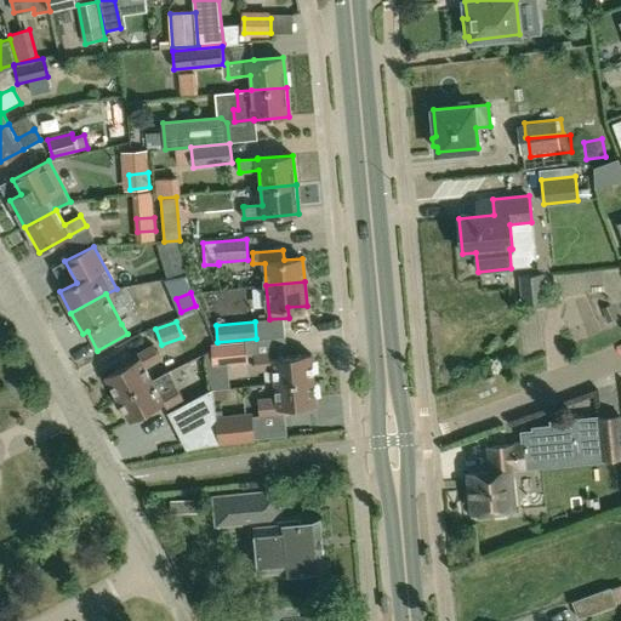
[(249,363),(246,341),(212,345),(212,347),(205,352),(208,366),(249,363)]
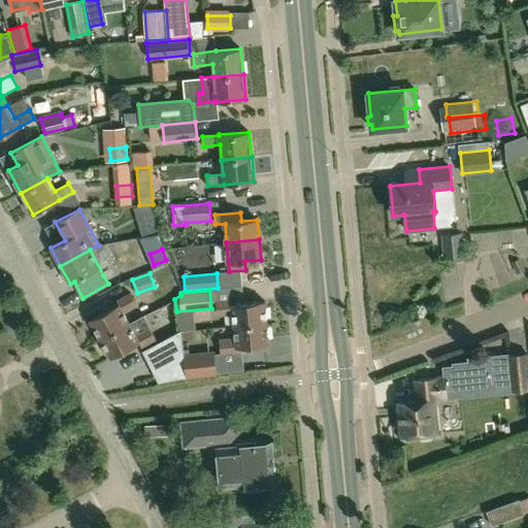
[(119,304),(90,320),(100,339),(129,324),(123,311),(136,304),(130,293),(117,300),(119,304)]
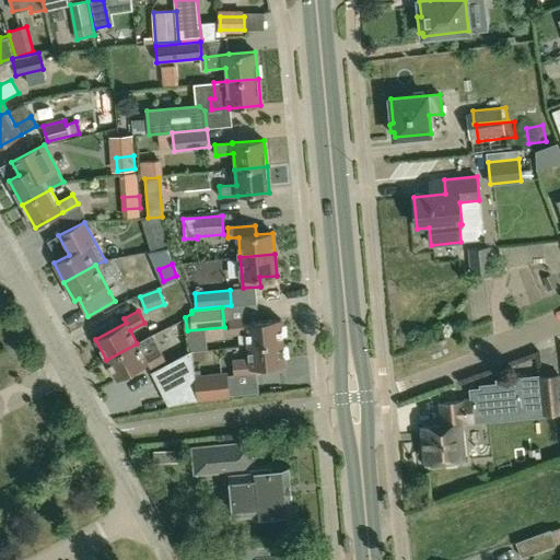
[(246,331),(248,346),(283,342),(281,319),(246,323),(245,318),(229,319),(230,334),(246,331)]
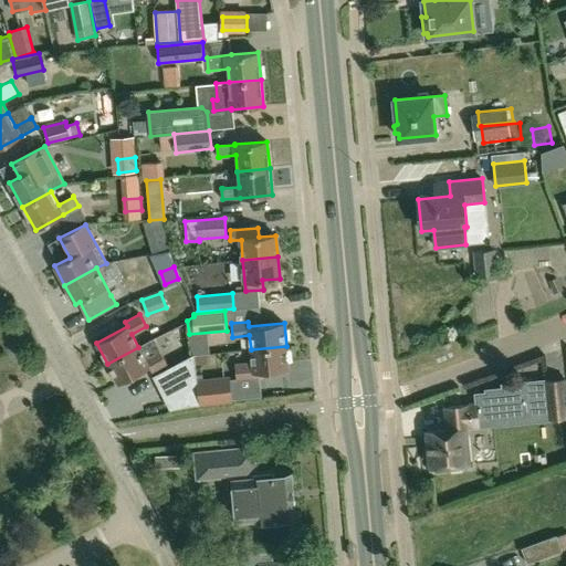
[(289,369),(286,346),(251,349),(252,364),(236,365),(237,378),(260,376),(261,390),(290,388),(289,375),(287,375),(286,369),(289,369)]
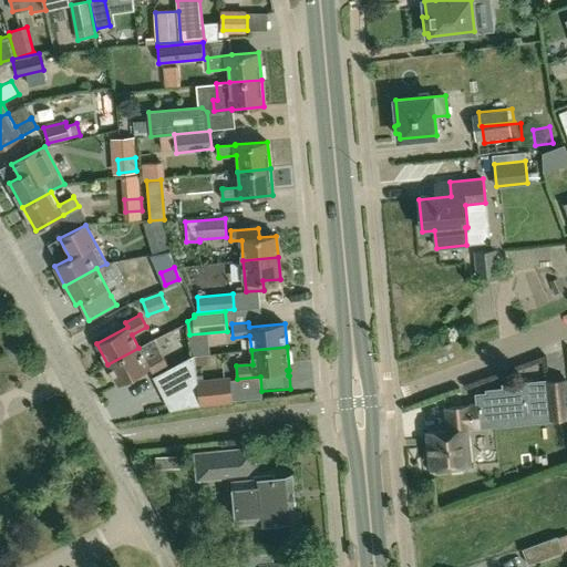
[(145,360),(138,348),(107,364),(119,384),(150,368),(152,372),(166,363),(161,352),(145,360)]
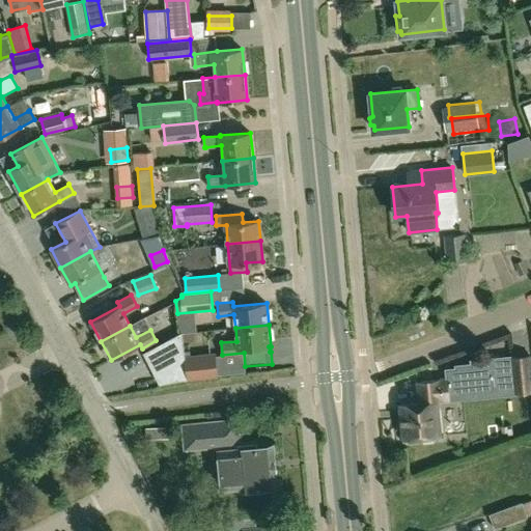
[(182,333),(146,352),(156,368),(185,352),(182,333)]
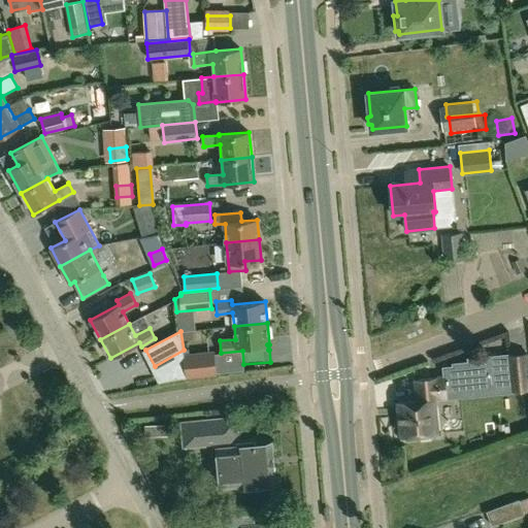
[(213,353),(184,356),(186,376),(216,373),(213,353)]
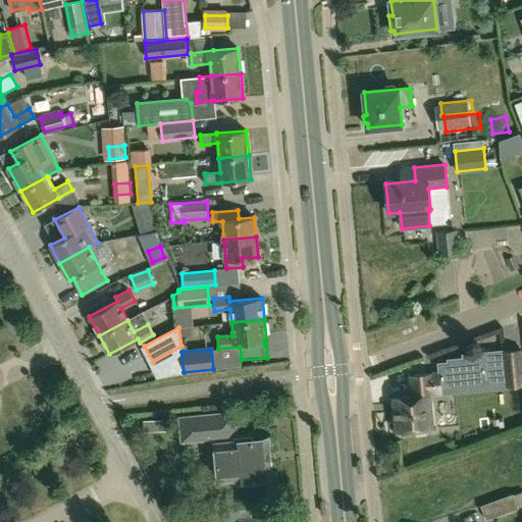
[(504,351),(507,386),(521,384),(521,363),(521,349),(504,351)]
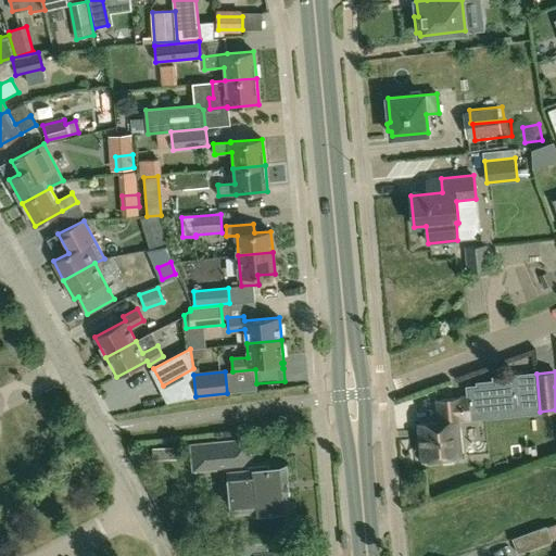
[(456,420),(483,417),(488,417),(487,411),(519,407),(516,376),(494,378),(494,381),(478,383),(478,387),(467,388),(468,396),(438,400),(438,396),(437,396),(440,420),(420,422),(424,459),(460,455),(456,420)]
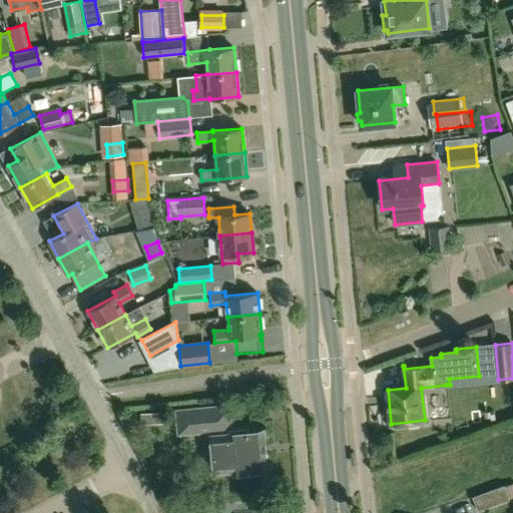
[(178,434),(193,433),(210,431),(211,435),(228,433),(227,429),(231,429),(229,405),(176,410),(178,434)]
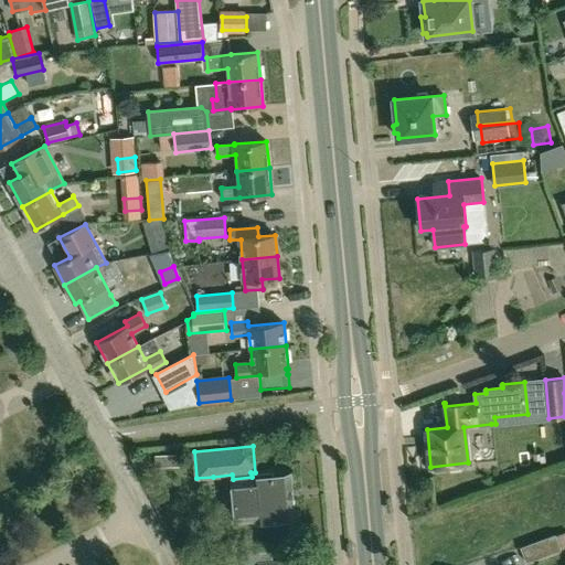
[(180,452),(156,456),(157,468),(181,466),(180,452)]
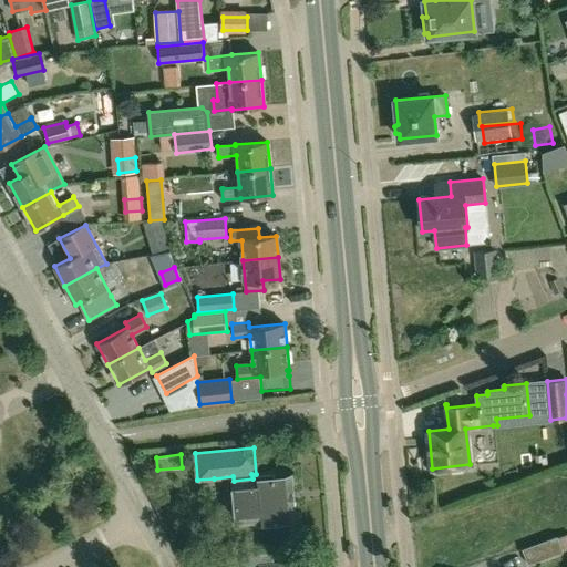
[(253,478),(234,481),(237,523),(256,521),(257,523),(296,518),(291,475),(275,476),(274,472),(256,474),(251,474),(253,478)]
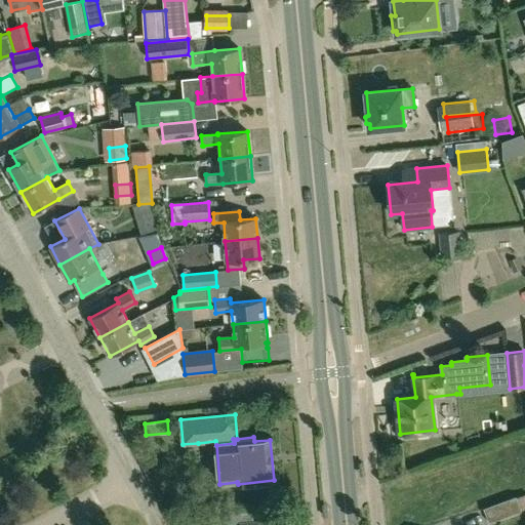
[(517,497),(485,510),(490,524),(522,512),(522,511),(524,509),(524,495),(518,499),(517,497)]
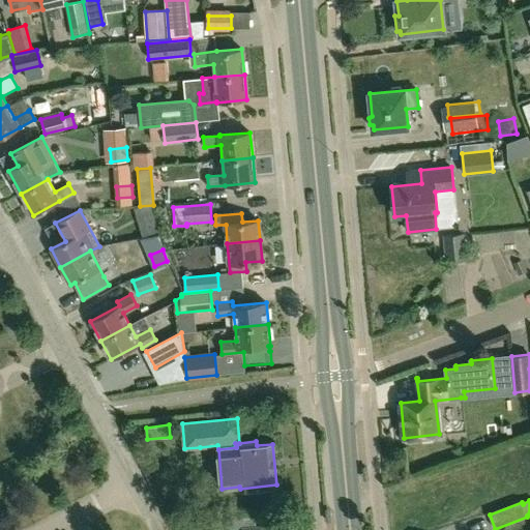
[(218,520),(189,523),(190,529),(281,529),(281,525),(256,527),(255,517),(229,519),(229,520),(218,521),(218,520)]
